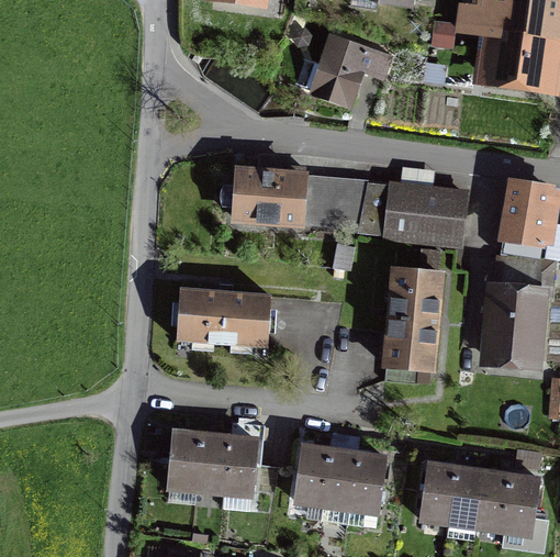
[(519,80),(549,85),(559,11),(559,0),(463,0),(460,28),(492,32),(485,76),(519,80)]
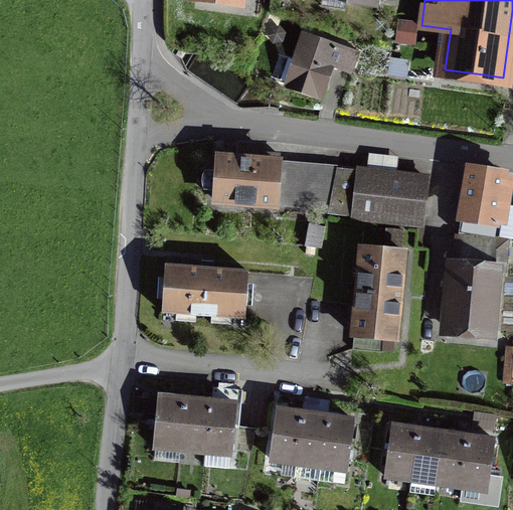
[(417,34),(418,19),(400,18),(400,33),(417,34)]
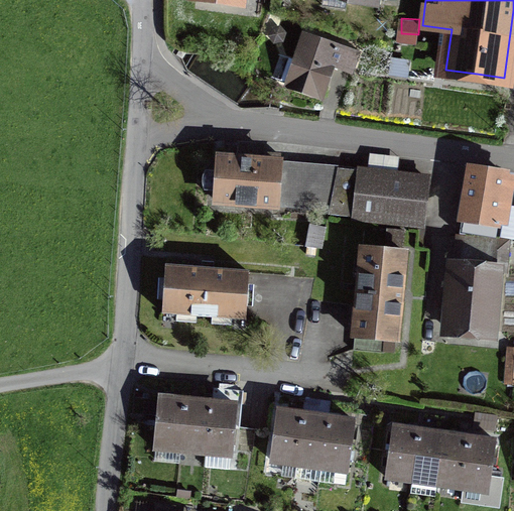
[(362,49),(305,32),(288,88),(324,99),(334,68),(354,74),(362,49)]
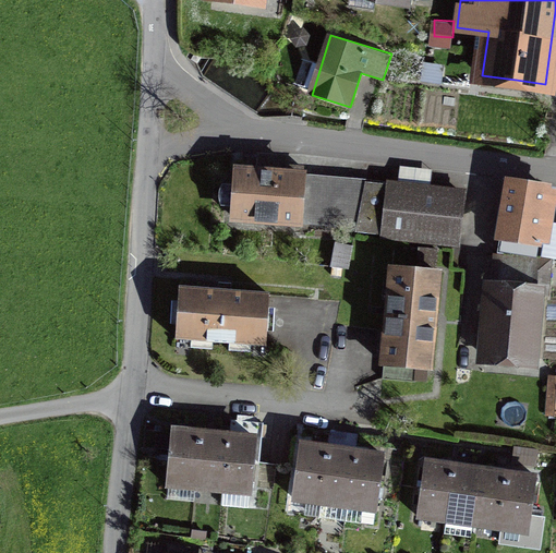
[(228,214),(355,227),(369,178),(233,167),(228,214)]
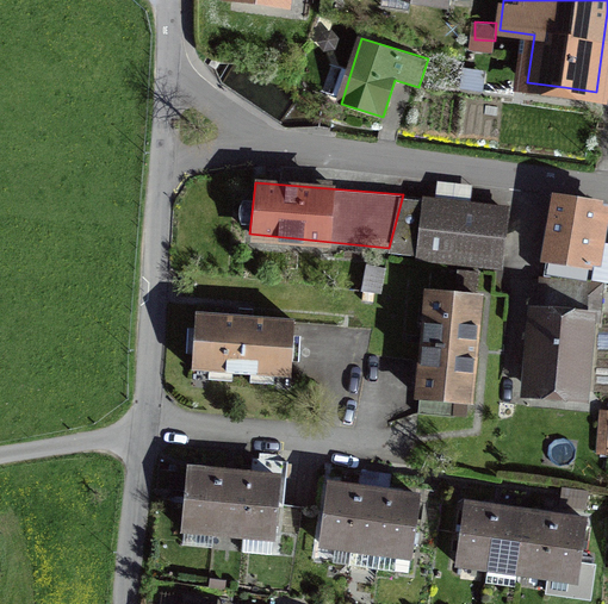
[(389,248),(502,259),(510,209),(403,194),(389,248)]
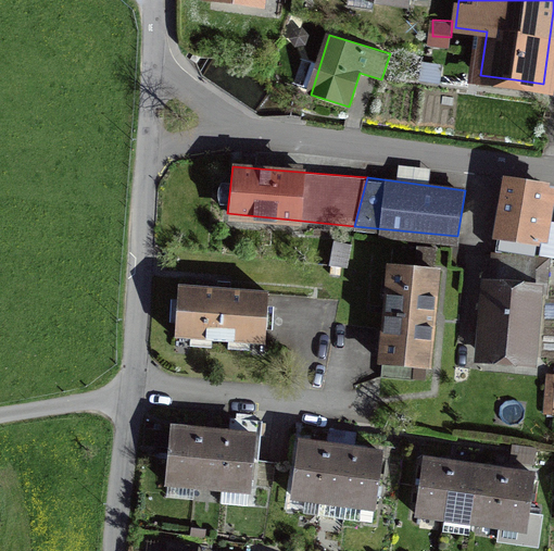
[(549,183),(506,177),(498,247),(550,253),(553,227),(553,218),(544,217),(549,183)]
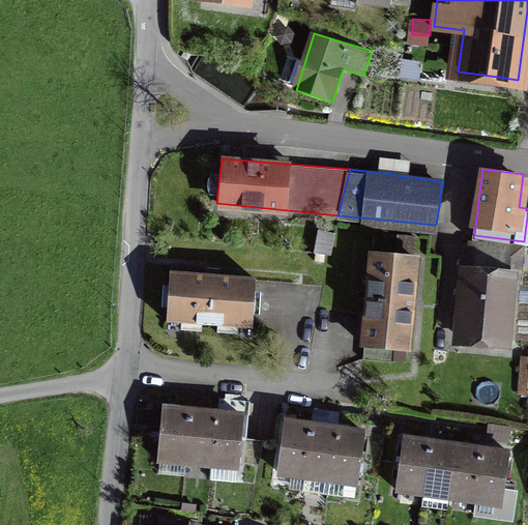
[(474,235),(461,333),(501,339),(510,275),(519,276),(524,241),(474,235)]
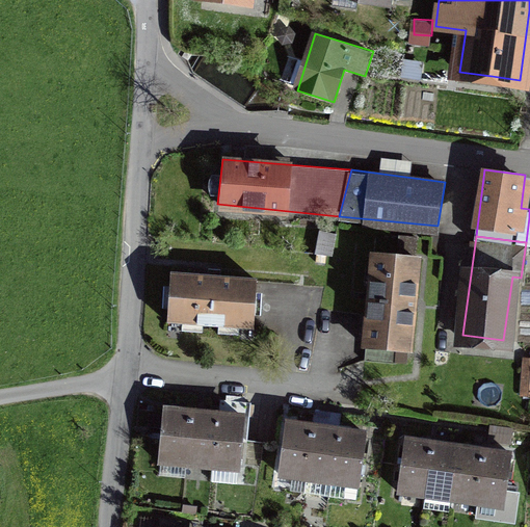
[(369,253),(361,347),(411,351),(420,258),(369,253)]
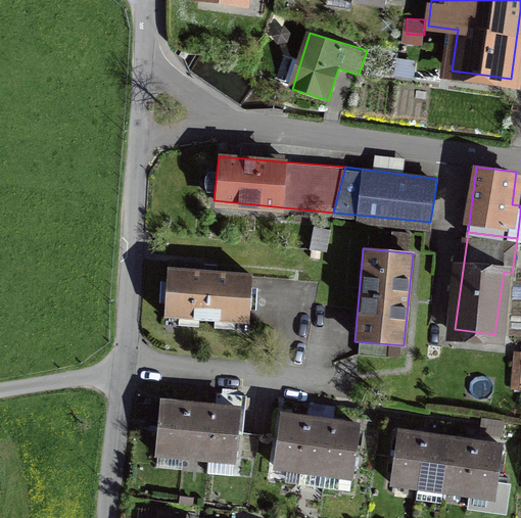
[(168,249),(167,265),(254,267),(254,252),(168,249)]
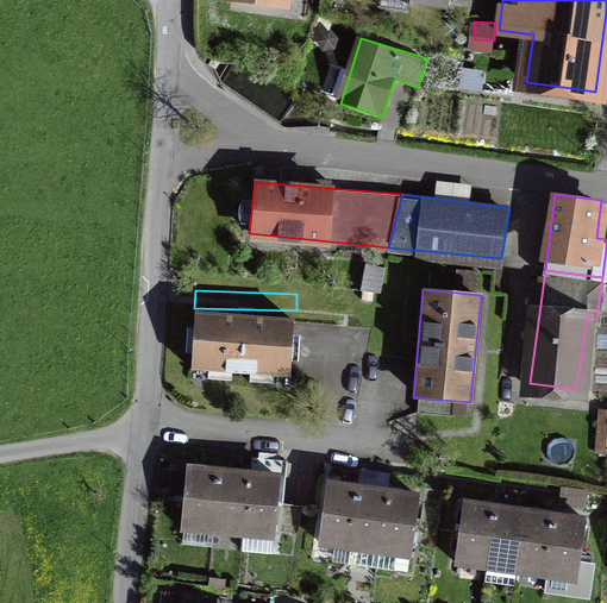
[(189,368),(287,375),(291,319),(194,312),(189,368)]
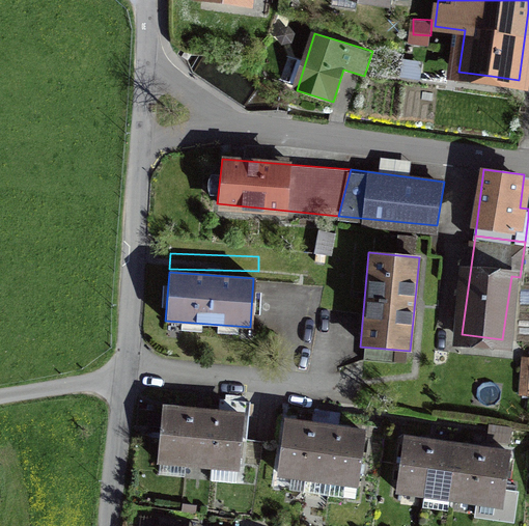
[(203,409),(178,406),(164,405),(159,459),(239,467),(245,407),(246,397),(220,395),(218,410),(203,409)]
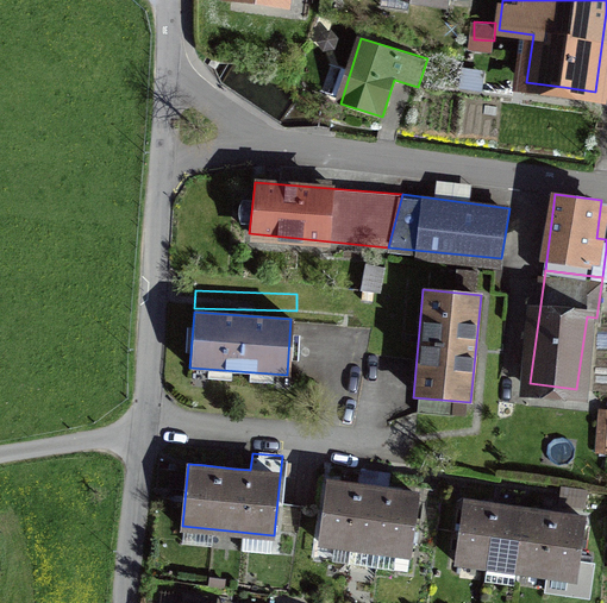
[(318,539),(413,551),(420,490),(406,488),(387,485),(389,471),(377,470),(361,468),(360,481),(349,479),(326,477),(318,539)]
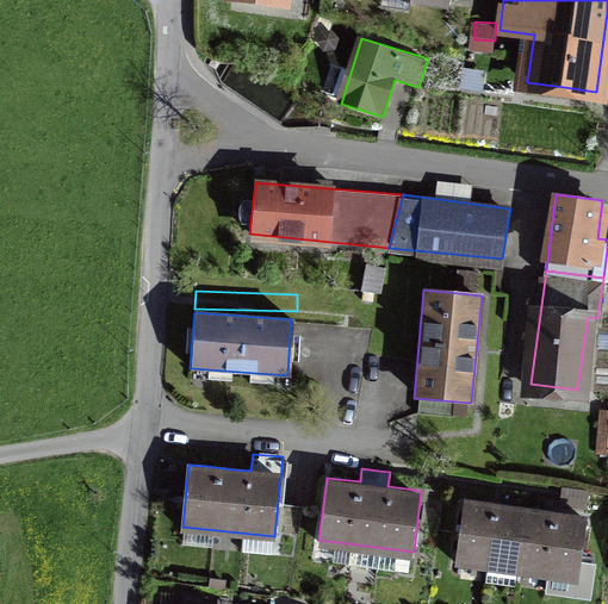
[(566,512),(543,510),(525,508),(527,489),(515,487),(500,485),(497,504),(482,502),(464,499),(456,558),(578,573),(585,515),(566,512)]
